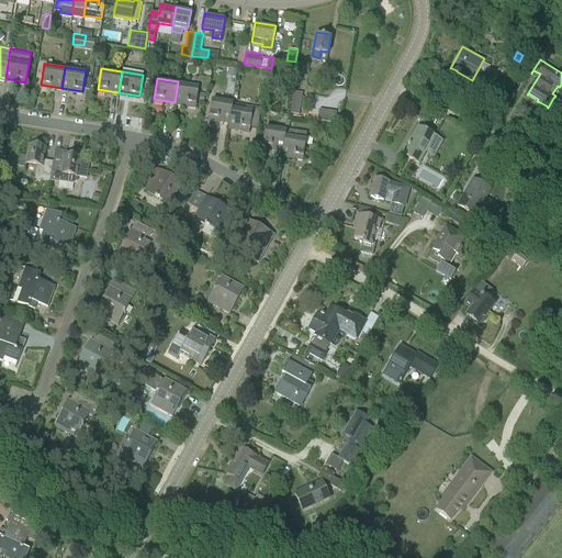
[(195,105),(199,85),(178,81),(175,102),(195,105)]
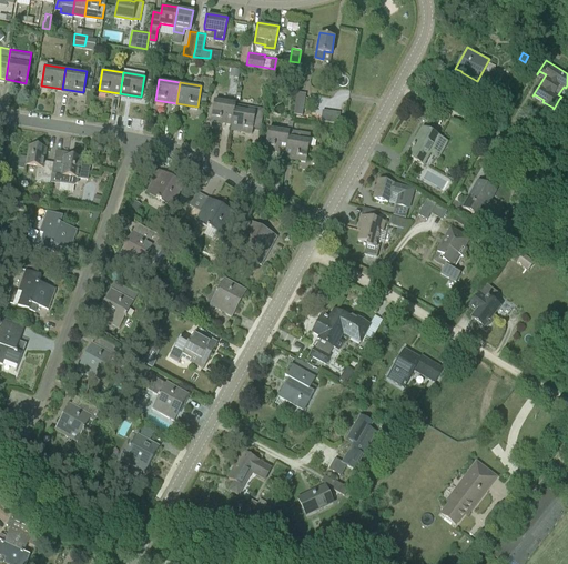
[(296,90),(293,111),(302,113),(305,91),(296,90)]
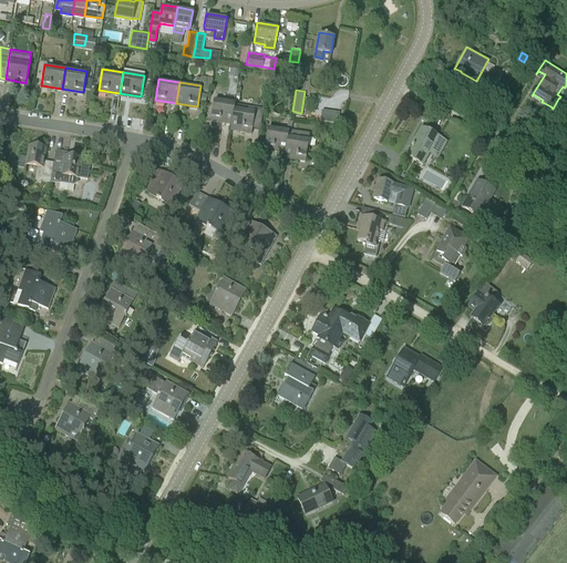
[(226,100),(214,98),(210,119),(230,122),(232,122),(235,102),(235,101),(226,100)]
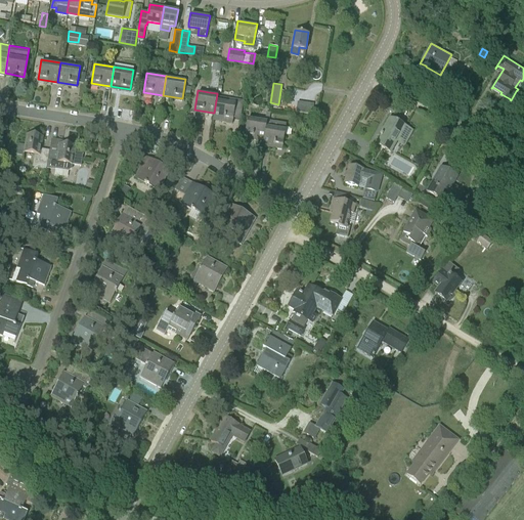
[(229,96),(217,94),(214,113),(213,113),(213,118),(232,121),(233,116),(239,117),(243,98),(235,97),(234,102),(228,101),(229,96)]
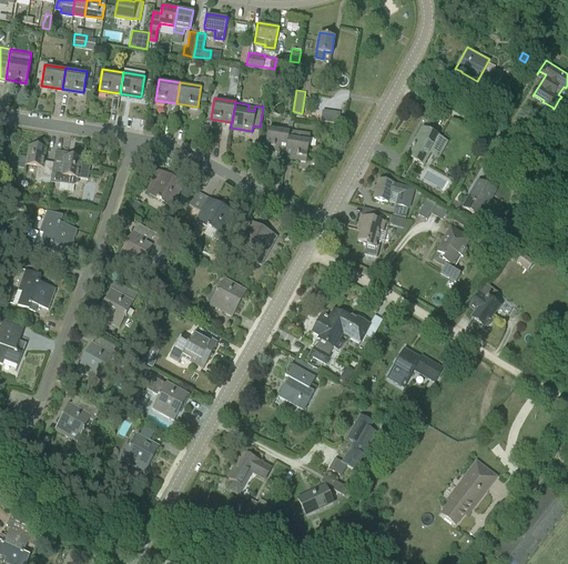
[(342,120),(342,109),(324,108),(324,120),(342,120)]
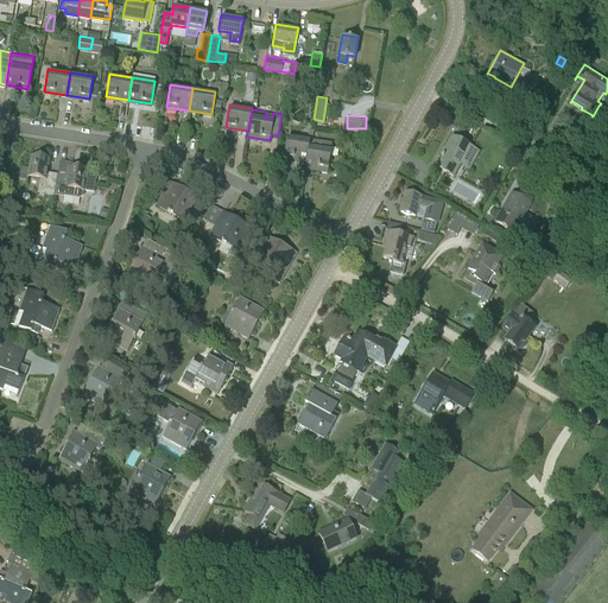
[(308,138),(286,134),(284,146),(283,158),(293,159),(295,158),(297,158),(298,159),(305,160),(311,127),(309,127),(308,138)]
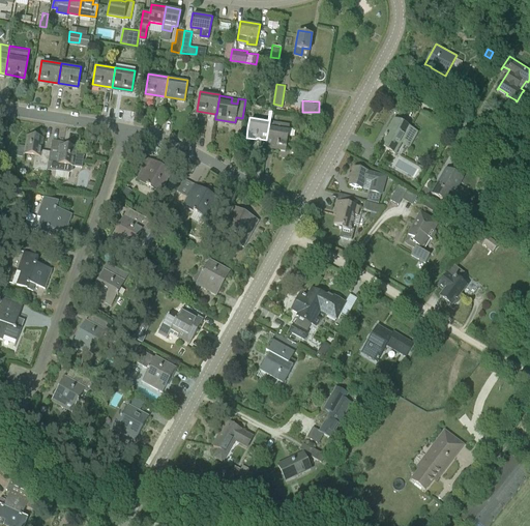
[(280,121),(272,120),(273,112),(271,111),(266,140),(265,146),(271,146),(286,148),(288,135),(289,129),(288,129),(290,123),(280,121)]
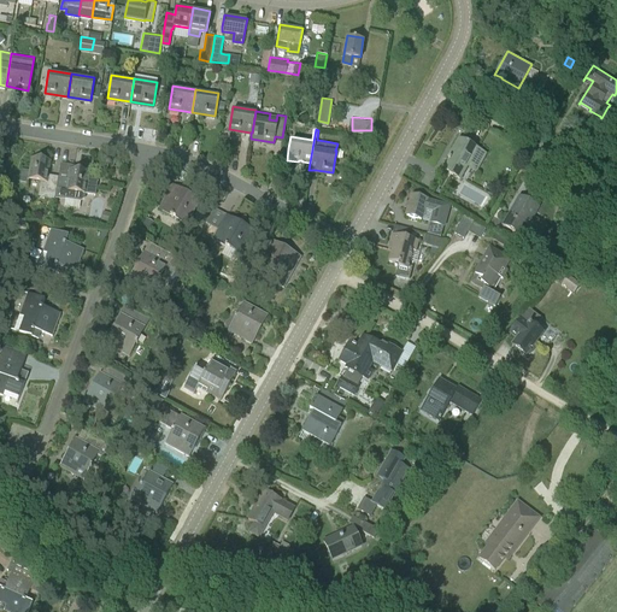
[(472,156),(480,160),(486,151),(459,136),(453,147),(454,148),(452,152),(450,156),(450,154),(448,157),(450,158),(445,168),(460,177),(472,156)]
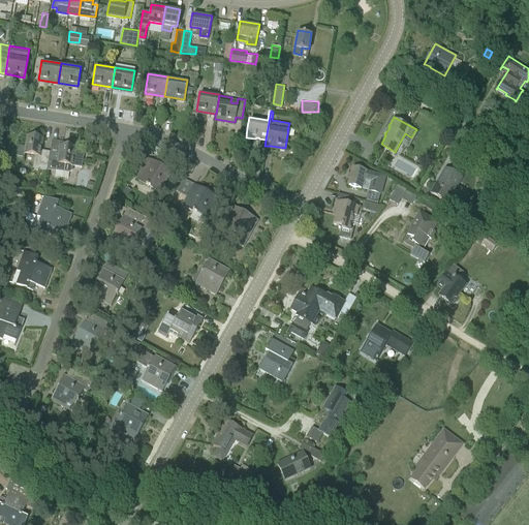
[(32,165),(47,167),(50,149),(44,149),(44,148),(41,148),(43,135),(27,133),(25,144),(19,143),(17,154),(24,155),(25,152),(34,153),(32,165)]
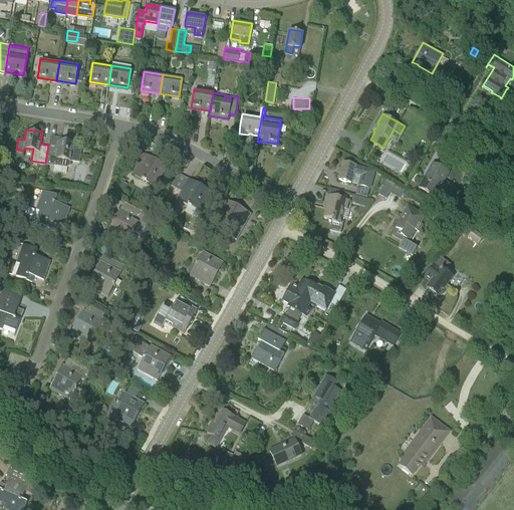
[(70,163),(71,159),(79,160),(81,148),(73,147),(74,141),(58,139),(57,146),(53,146),(49,146),(49,145),(48,145),(45,163),(54,164),(66,166),(70,163)]
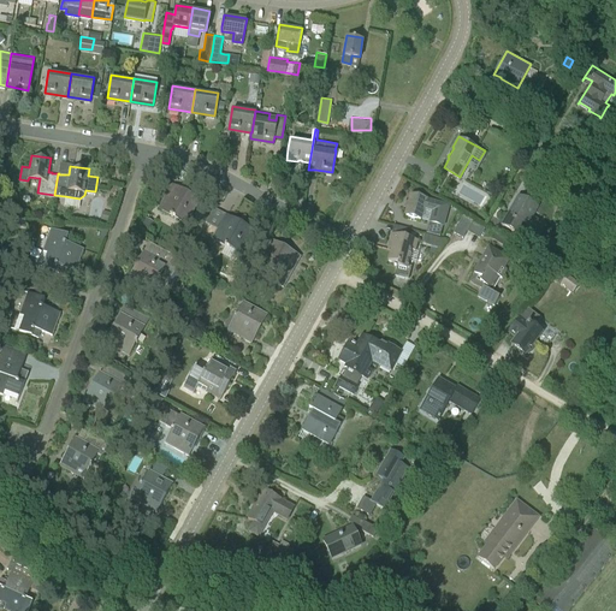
[(159,205),(187,220),(200,197),(191,191),(190,194),(188,193),(189,190),(177,184),(177,185),(172,182),(172,181),(159,205)]
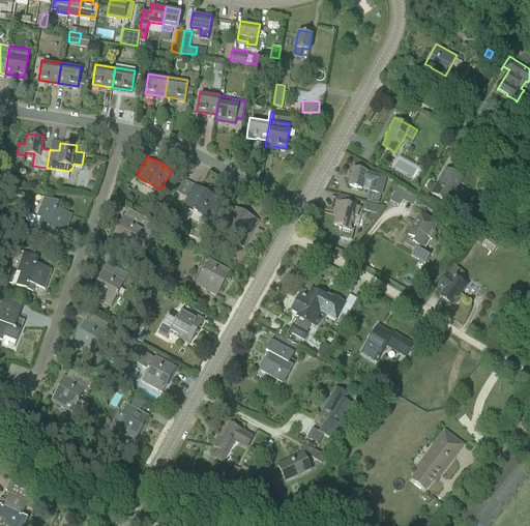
[(349,183),(359,186),(362,187),(365,179),(370,180),(367,188),(382,193),(387,173),(366,168),(365,169),(363,168),(354,166),(349,183)]
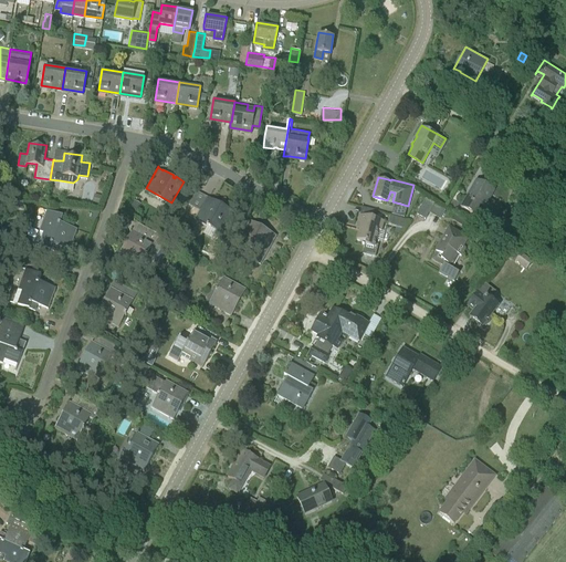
[(477,178),(461,204),(479,215),(483,208),(490,212),(496,200),(489,196),(493,188),(477,178)]
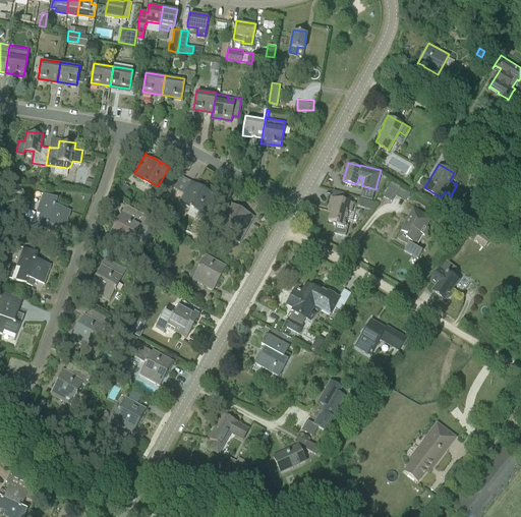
[(204,213),(210,200),(215,192),(190,178),(190,179),(187,184),(179,198),(204,213)]
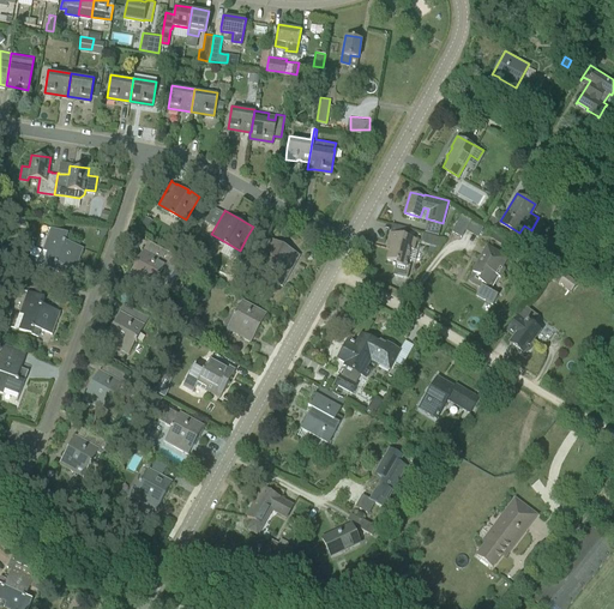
[(480,234),(485,223),(461,212),(453,230),(464,234),(468,228),(480,234)]
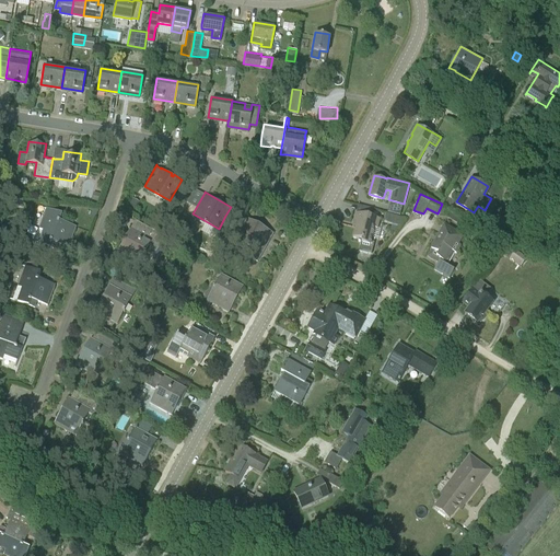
[(22,205),(23,196),(13,195),(13,204),(22,205)]
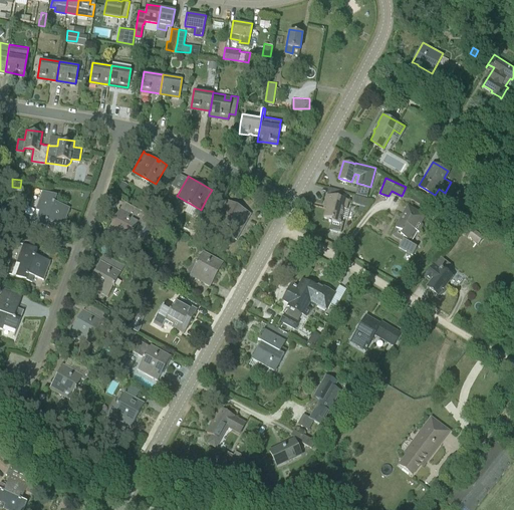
[(118,185),(124,189),(129,183),(121,179),(118,185)]
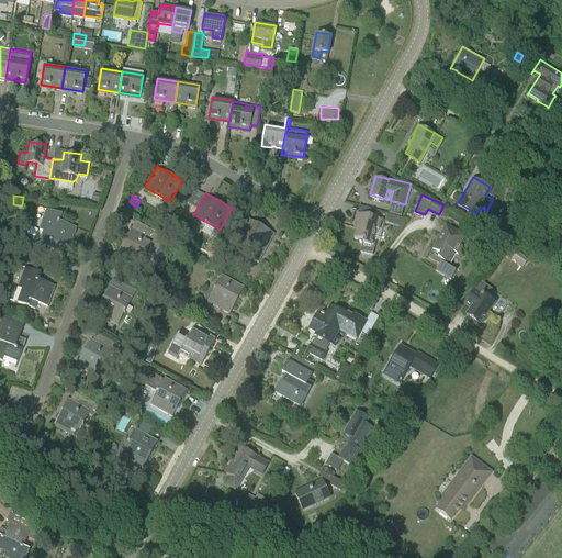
[(72,223),(59,219),(63,212),(46,205),(38,226),(43,227),(38,241),(36,240),(35,241),(46,244),(53,246),(55,241),(69,245),(76,225),(72,223)]
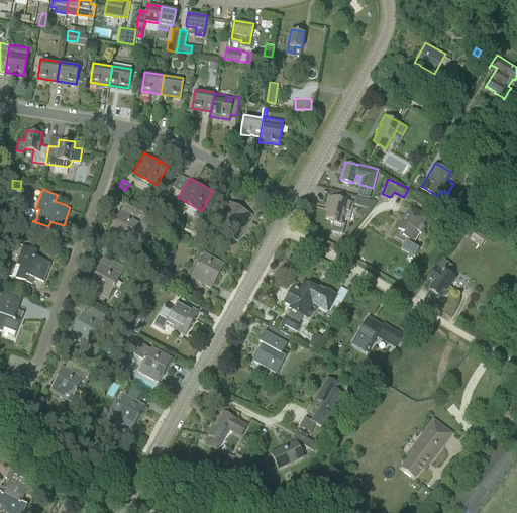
[(350,199),(328,194),(325,203),(326,203),(325,206),(327,207),(325,216),(331,218),(330,220),(333,221),(331,229),(342,232),(345,221),(342,220),(346,208),(348,209),(350,199)]
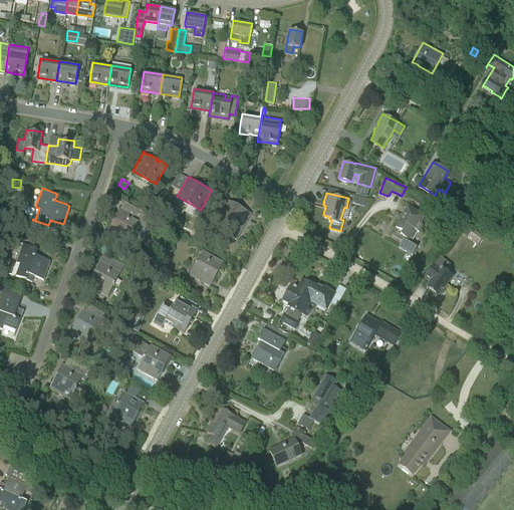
[(369,197),(354,193),(352,201),(367,205),(369,197)]
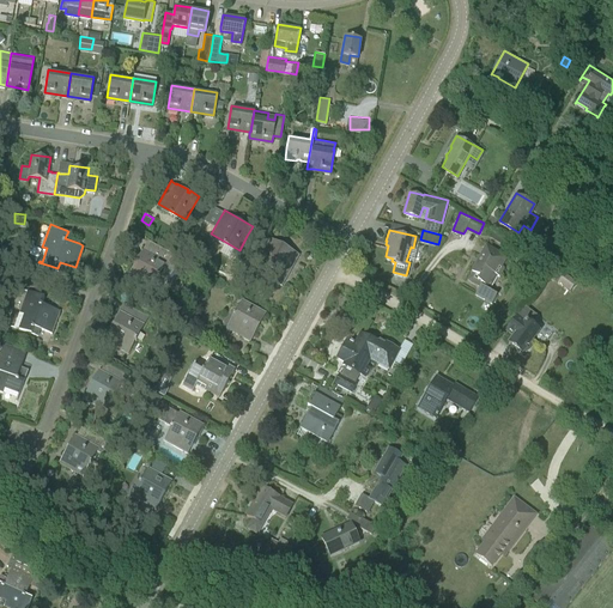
[(299,251),(293,249),(271,236),(258,260),(274,269),(269,277),(281,284),(299,251)]
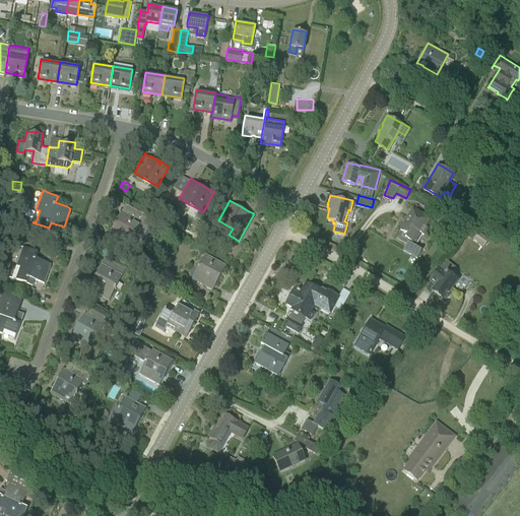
[(413,205),(404,219),(399,229),(406,233),(405,236),(408,238),(403,247),(417,256),(421,249),(416,246),(417,244),(415,243),(421,233),(424,234),(429,226),(426,224),(430,218),(431,216),(413,205)]
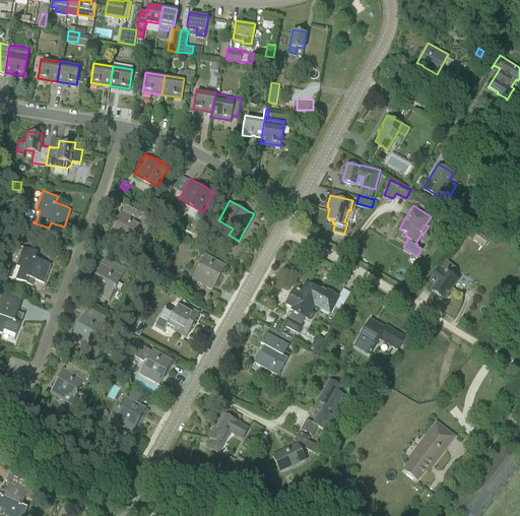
[(142,237),(153,218),(132,206),(128,212),(121,209),(117,216),(119,217),(118,220),(116,219),(108,234),(117,238),(128,245),(135,233),(142,237)]
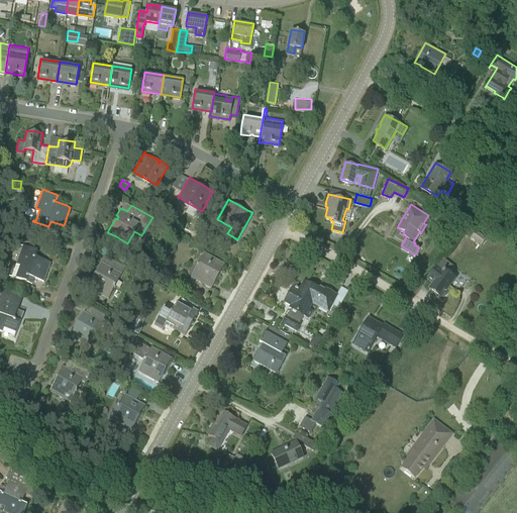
[(161,219),(166,210),(156,205),(151,214),(161,219)]
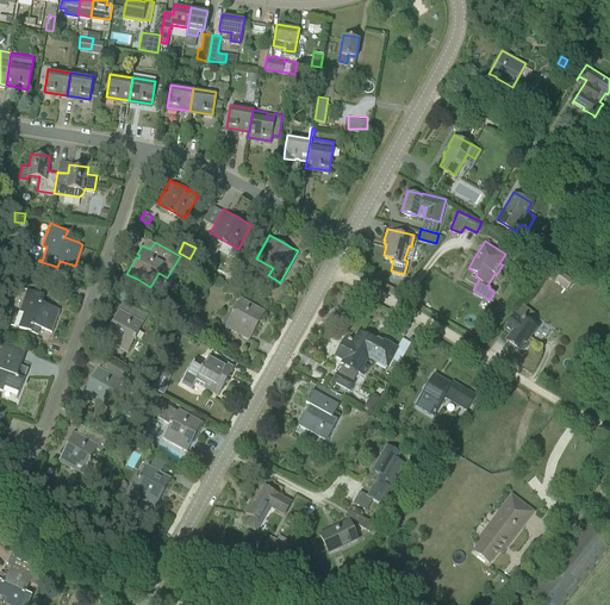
[(567,286),(573,278),(562,269),(555,278),(567,286)]
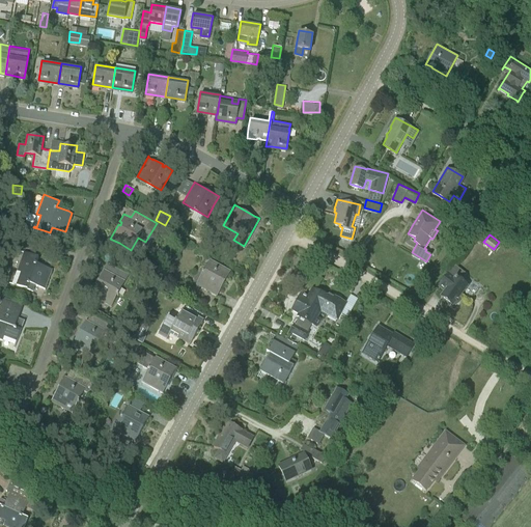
[(11,281),(26,286),(30,287),(32,282),(45,286),(52,267),(42,264),(42,262),(36,261),(38,256),(23,250),(11,281)]
